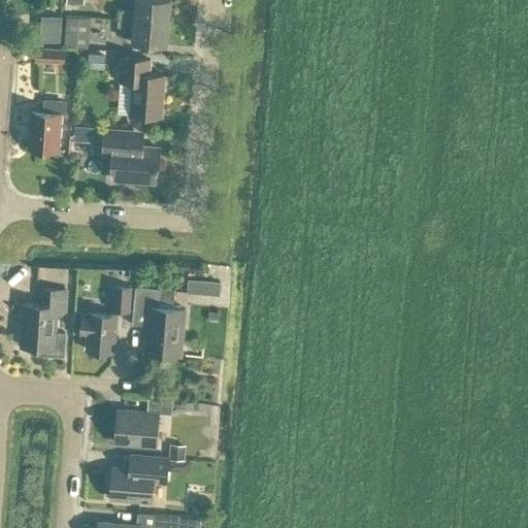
[(119,9),(119,18),(169,22),(170,0),(134,0),(134,10),(119,9)]
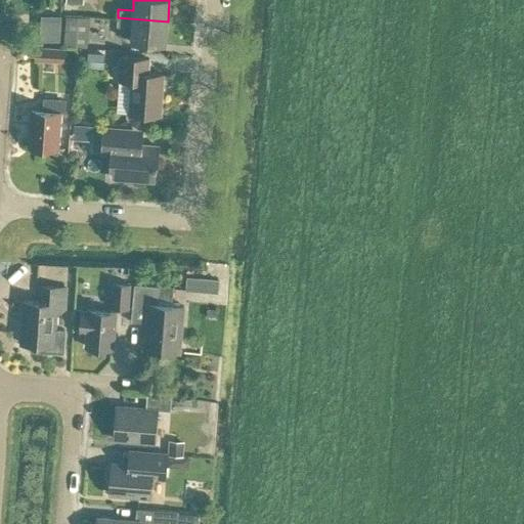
[(60,42),(61,15),(42,14),(41,41),(60,42)]
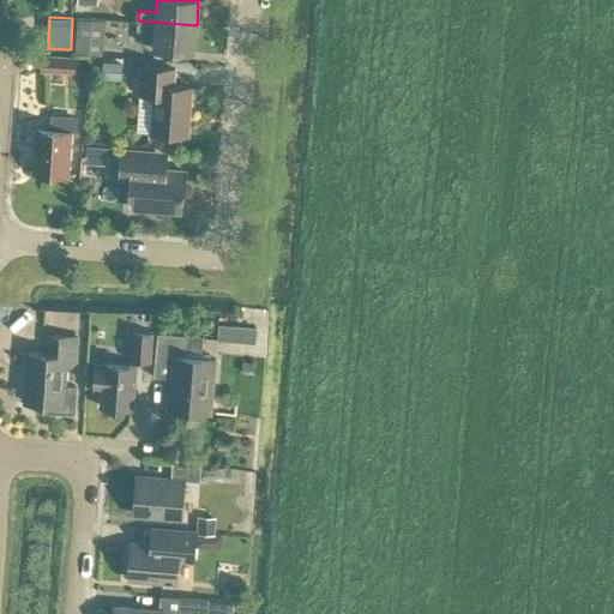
[(74,53),(89,54),(91,19),(77,18),(74,53)]
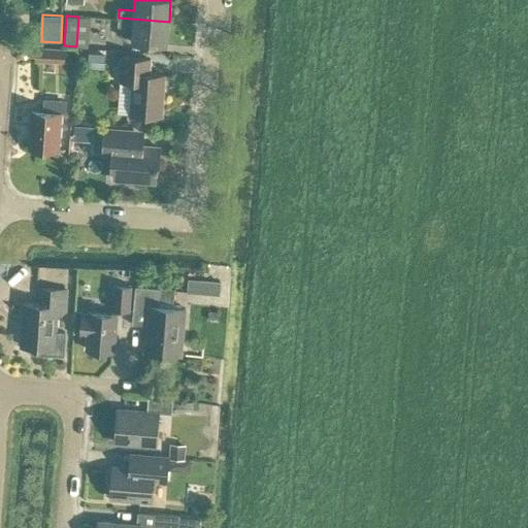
[(169,22),(119,18),(118,26),(133,27),(131,41),(167,44),(169,22)]
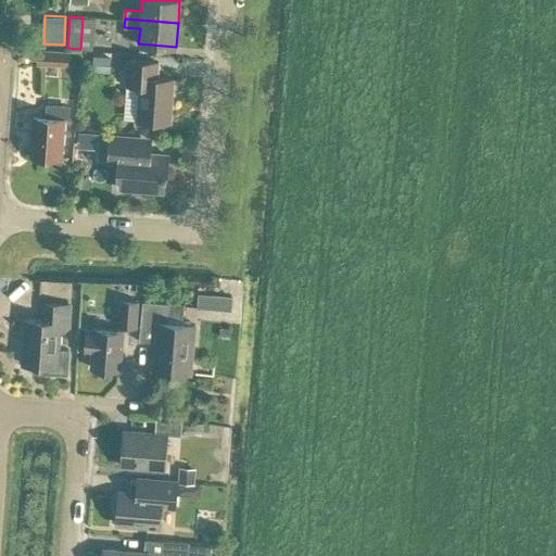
[(67,65),(68,50),(37,49),(36,64),(67,65)]
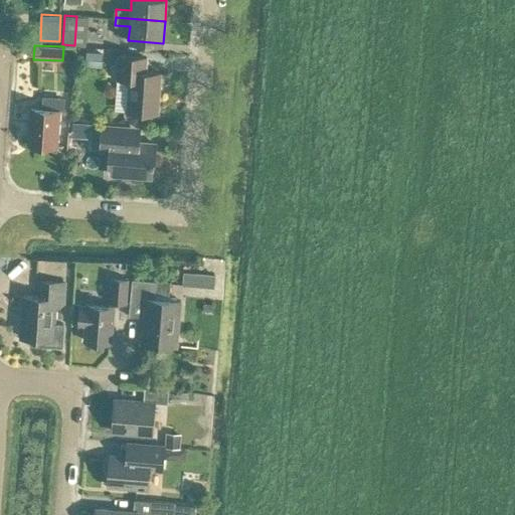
[(103,66),(104,53),(86,51),(86,65),(103,66)]
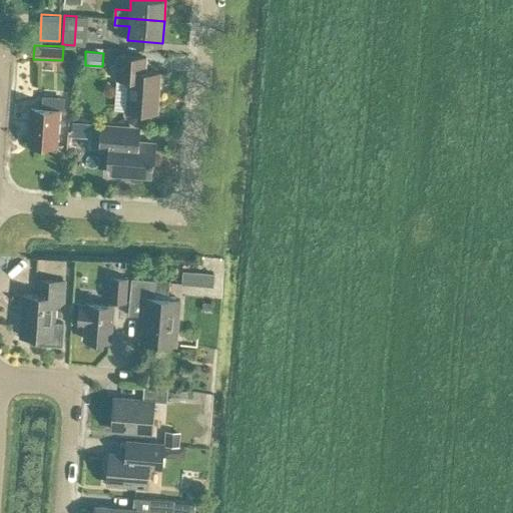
[(157,112),(160,72),(145,71),(146,57),(117,55),(116,78),(114,109),(126,109),(126,110),(157,112)]
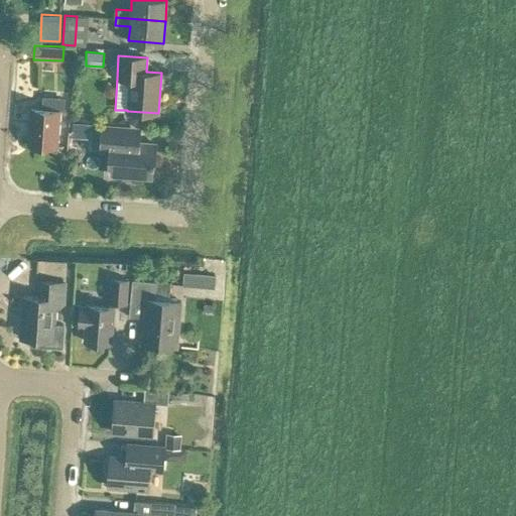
[(43,97),(42,109),(32,108),(29,144),(56,146),(58,110),(61,110),(62,98),(43,97)]
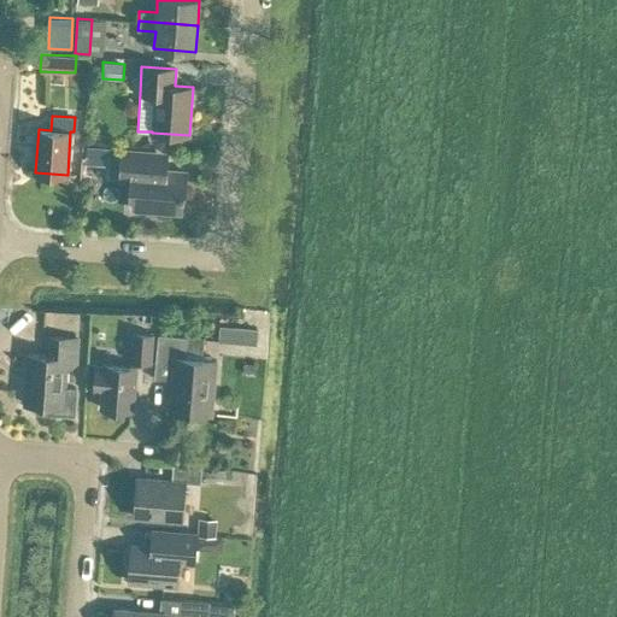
[(82,159),(111,162),(112,146),(83,144),(82,159)]
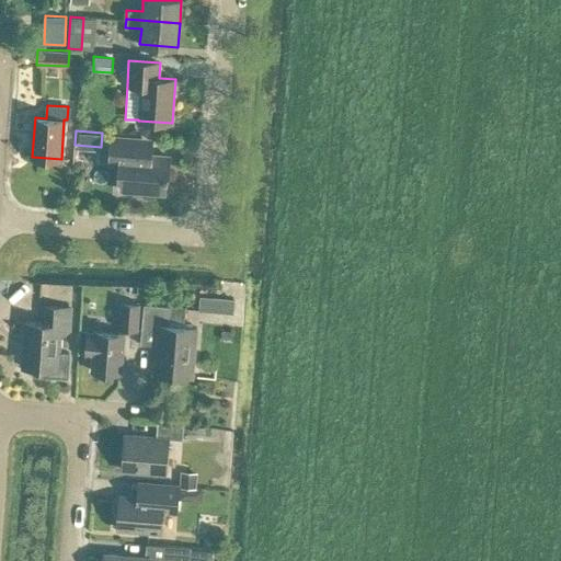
[(168,179),(170,156),(152,155),(153,139),(112,136),(110,162),(119,163),(119,175),(129,176),(128,191),(157,193),(158,178),(168,179)]
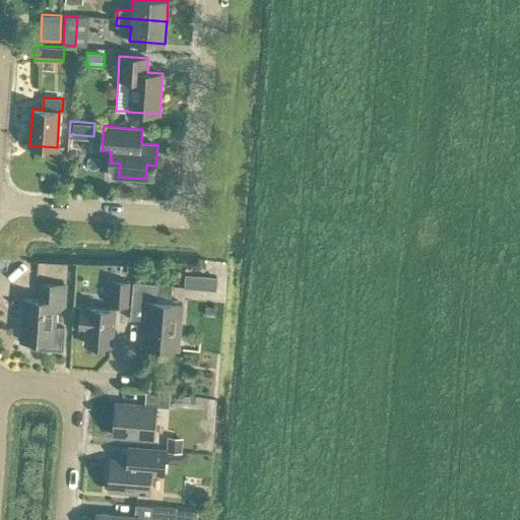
[(206,286),(206,274),(185,273),(185,285),(206,286)]
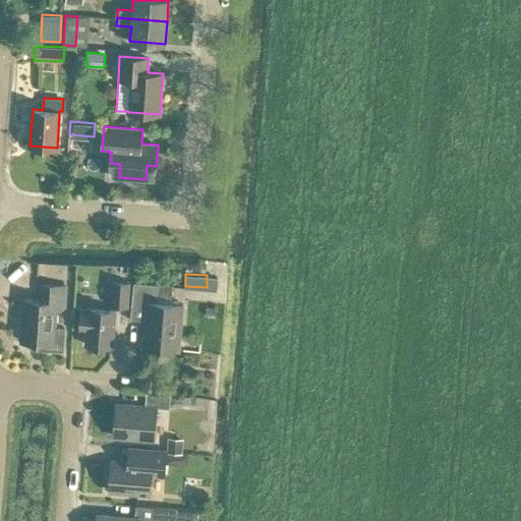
[(110,305),(128,307),(130,282),(112,281),(110,305)]
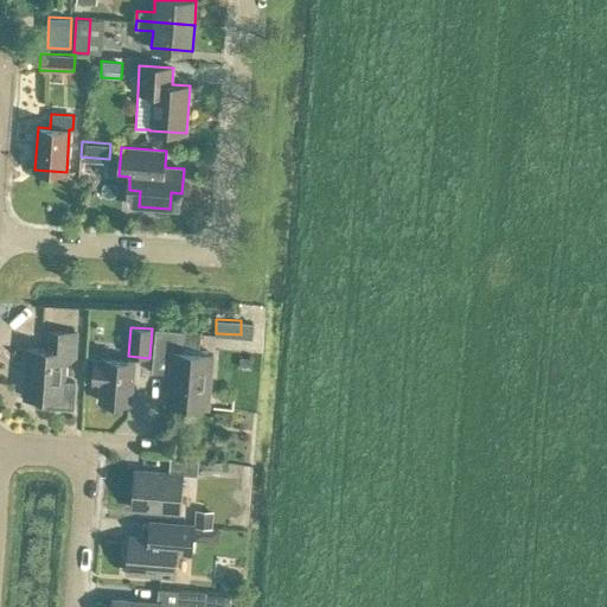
[(155,330),(152,372),(168,374),(166,404),(209,408),(213,355),(183,352),(184,332),(155,330)]
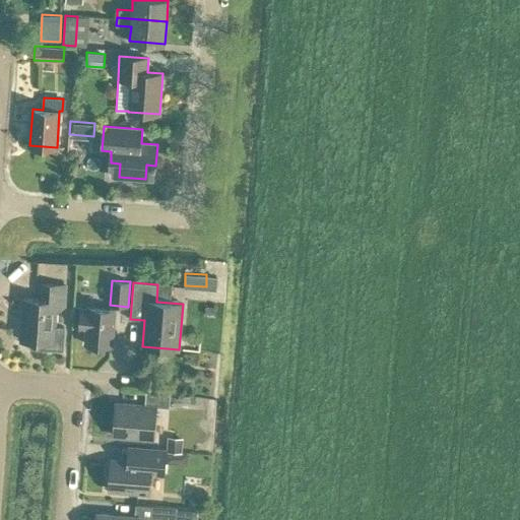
[(24,298),(21,340),(44,341),(44,347),(63,349),(64,327),(55,326),(56,310),(64,311),(65,284),(41,283),(40,299),(24,298)]
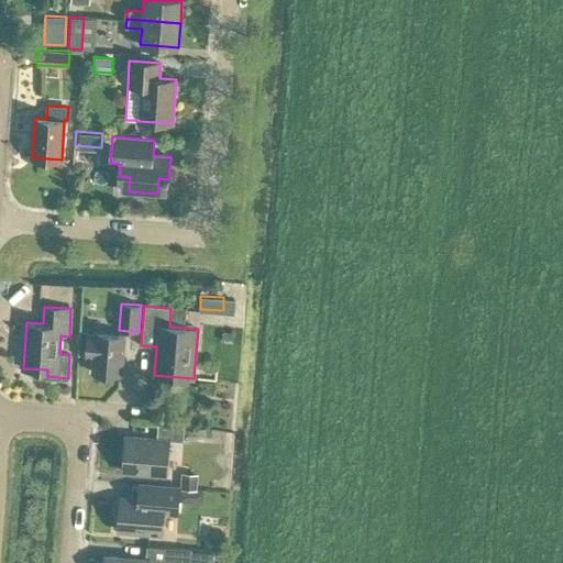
[(222,331),(221,341),(233,342),(234,332),(222,331)]
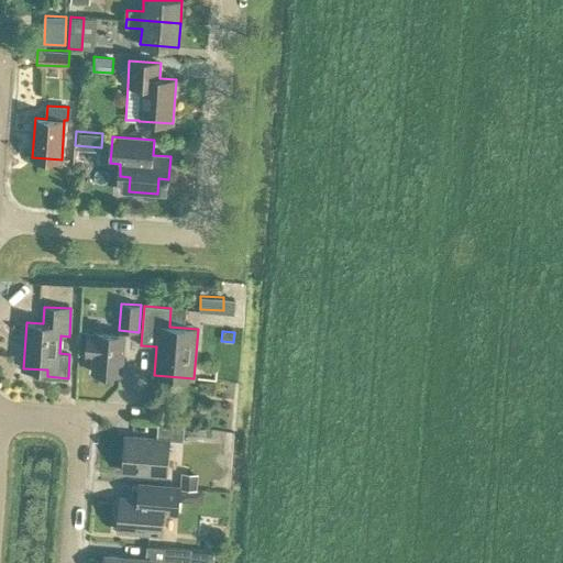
[(96,332),(96,334),(88,333),(86,355),(94,356),(92,372),(121,374),(124,334),(96,332)]
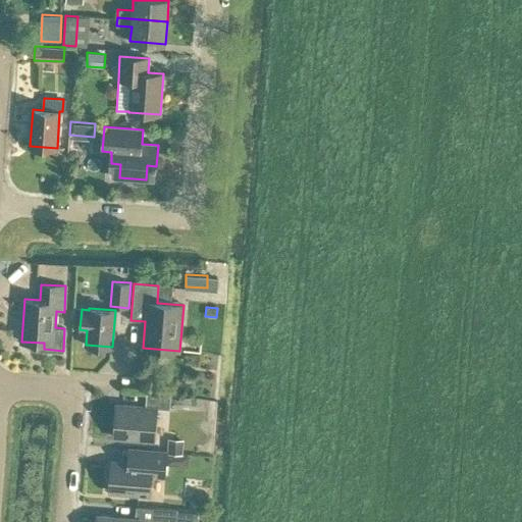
[(154,440),(155,419),(156,408),(170,409),(171,396),(147,394),(146,407),(116,405),(114,437),(154,440)]
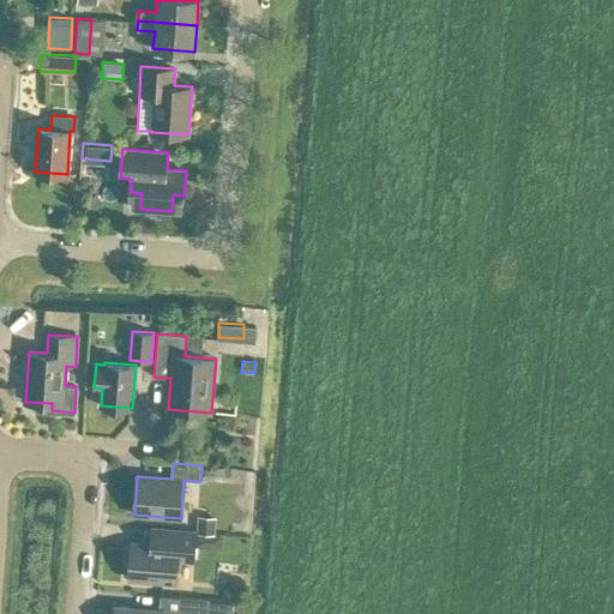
[(132,540),(131,545),(128,579),(176,583),(179,557),(194,558),(196,546),(196,533),(205,534),(214,535),(215,531),(196,530),(197,529),(151,525),(150,541),(132,540)]
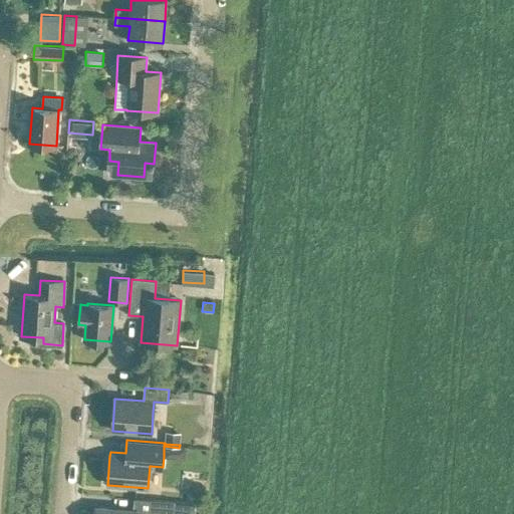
[(164,446),(164,457),(187,459),(188,448),(179,448),(172,447),(164,446)]
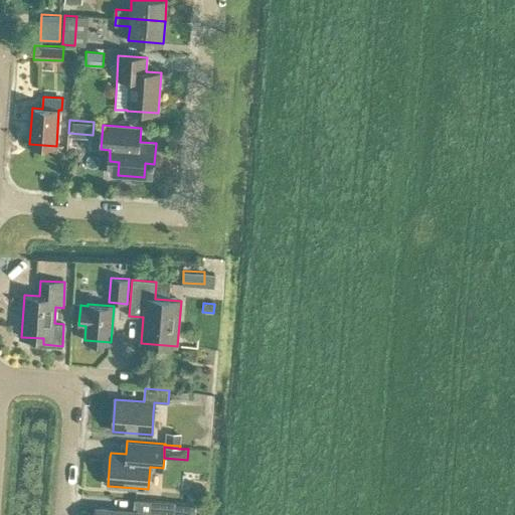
[(159,501),(155,501),(135,499),(134,511),(97,508),(95,514),(153,514),(154,514),(165,514),(167,502),(159,501)]
